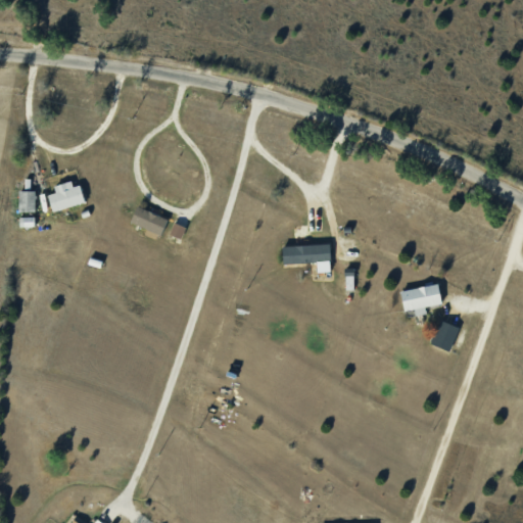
[(56,192),(48,194),(54,211),(84,202),(76,179),(54,186),(56,192)]
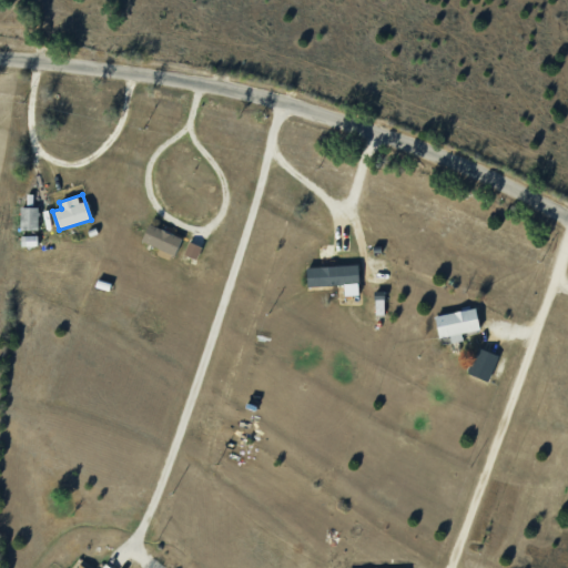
[(39,206),(21,206),(21,230),(39,230),(39,206)]
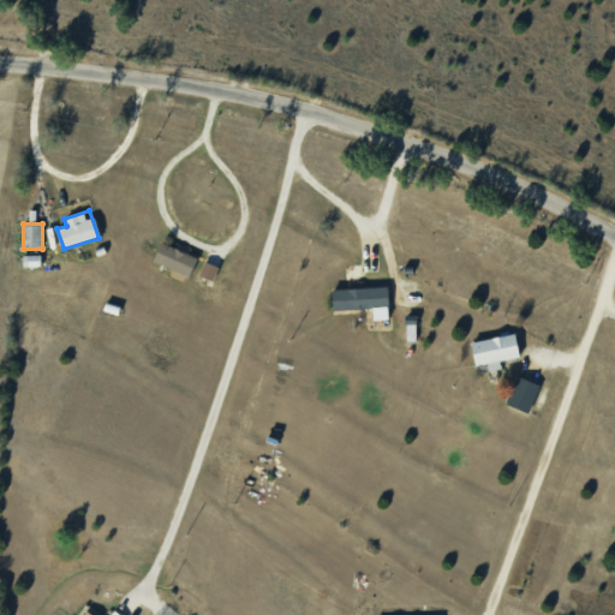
[(154,261),(190,276),(198,257),(162,242),(154,261)]
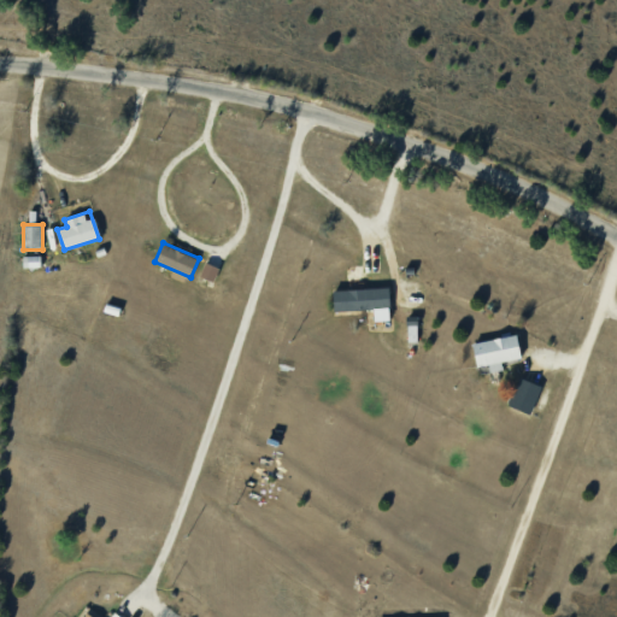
[(213,281),(219,268),(206,262),(200,276),(213,281)]
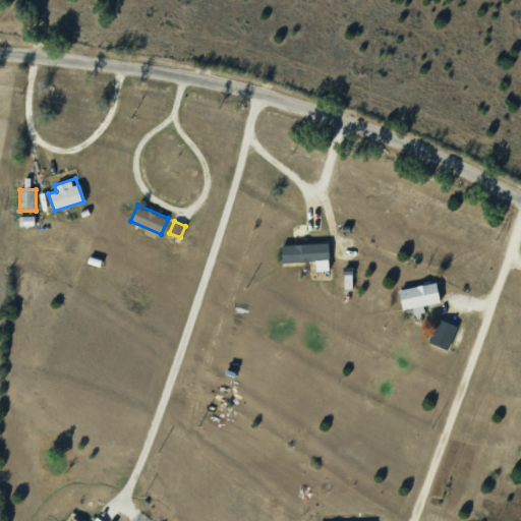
[(282,262),(330,261),(329,243),(282,244),(282,262)]
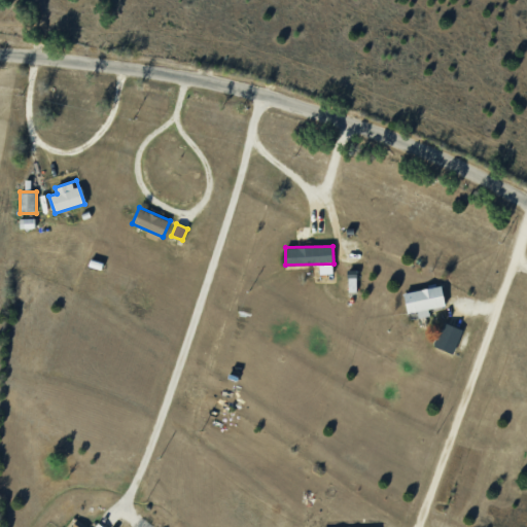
[(405,292),(408,313),(418,311),(419,317),(430,315),(428,309),(446,306),(442,286),(405,292)]
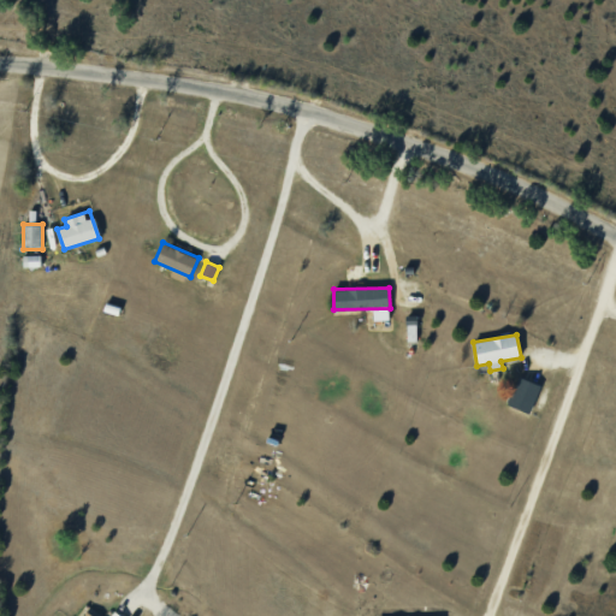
[(531,414),(542,385),(519,377),(508,406),(531,414)]
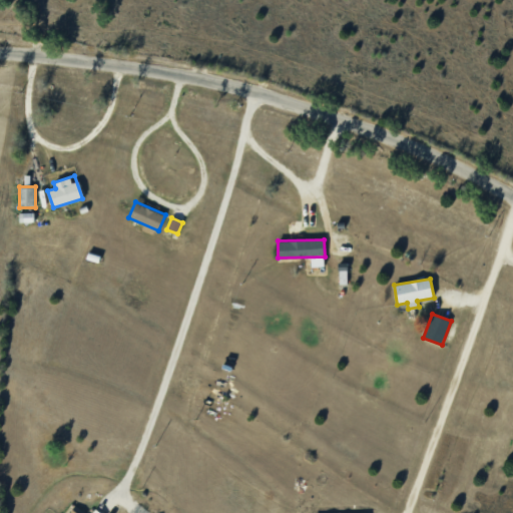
All buildings are outlined.
